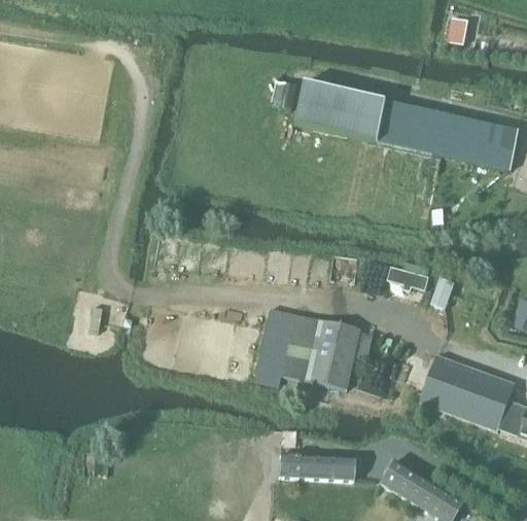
[(468,19),(451,15),(446,40),(463,43),(468,19)]
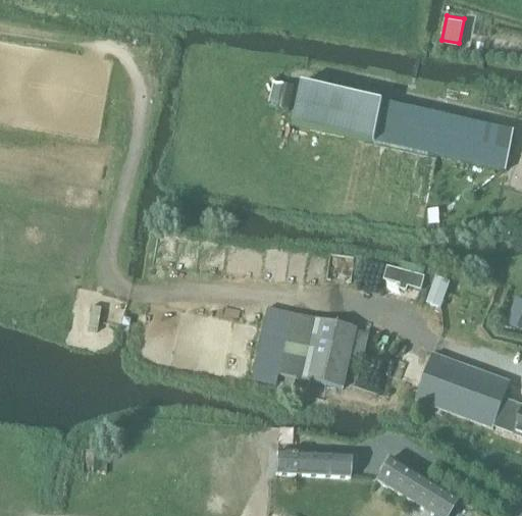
[(376,95),(303,82),(301,81),(293,118),(510,163),(517,126),(376,95)]
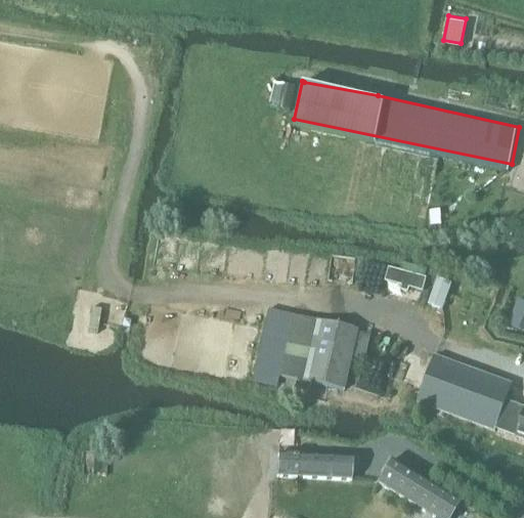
[(331,274),(352,277),(356,253),(335,250),(331,274)]
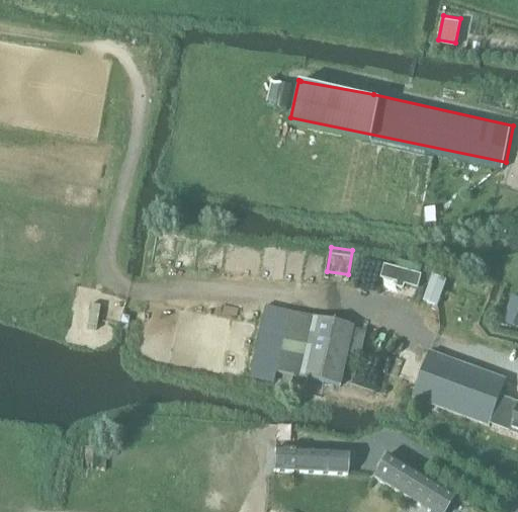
[(423,273),(385,263),(382,275),(398,280),(397,284),(405,286),(406,282),(419,285),(423,273)]
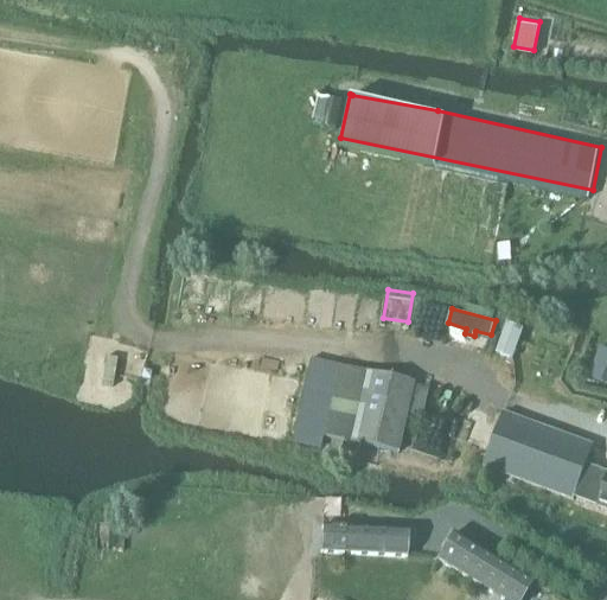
[(523,327),(506,320),(496,348),(512,353),(523,327)]
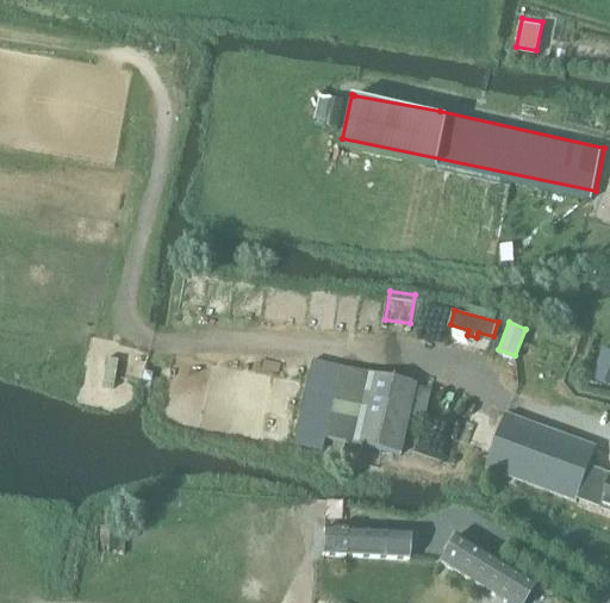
[(341,362),(325,435),(399,451),(415,379),(341,362)]
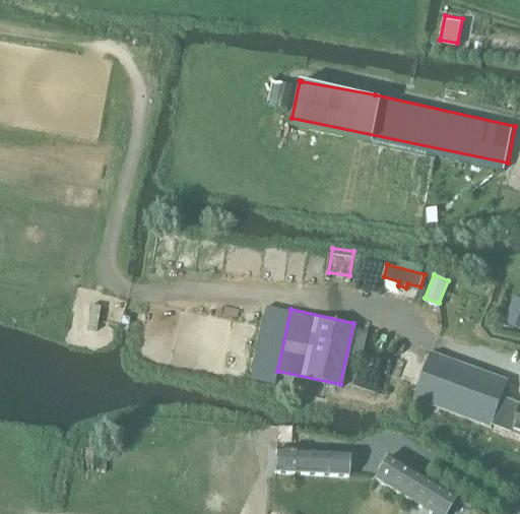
[(519,432),(519,407),(518,413),(498,406),(508,378),(431,349),(413,396),(492,425),(493,422),(512,429),(519,432)]
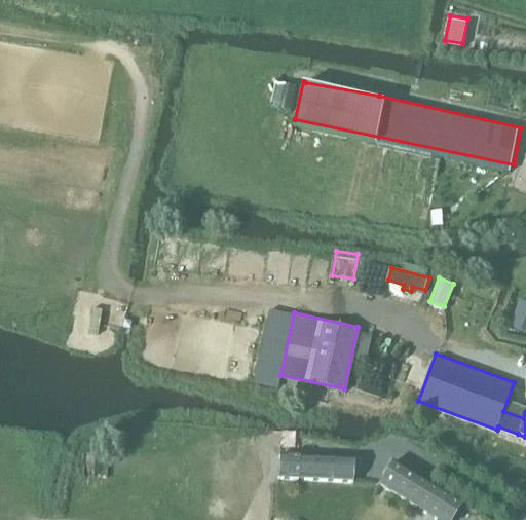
[(355,455),(278,451),(277,475),(354,478),(355,455)]
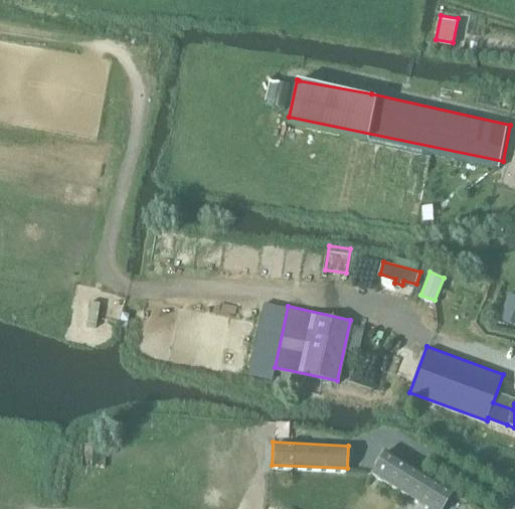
[(384,449),(371,471),(430,506),(426,508),(441,508),(453,490),(384,449)]
